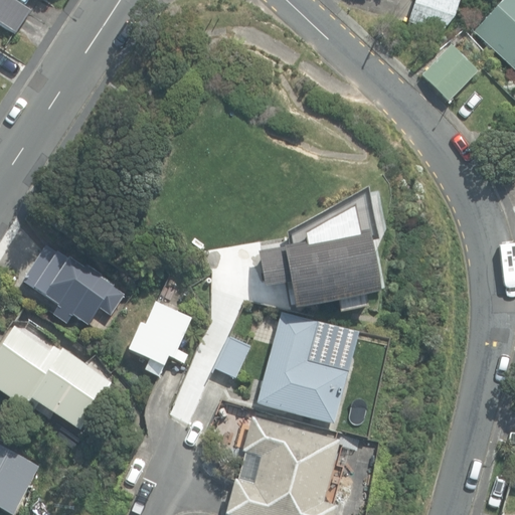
[(0,0),(0,25),(15,35),(31,11),(14,0),(0,0)]
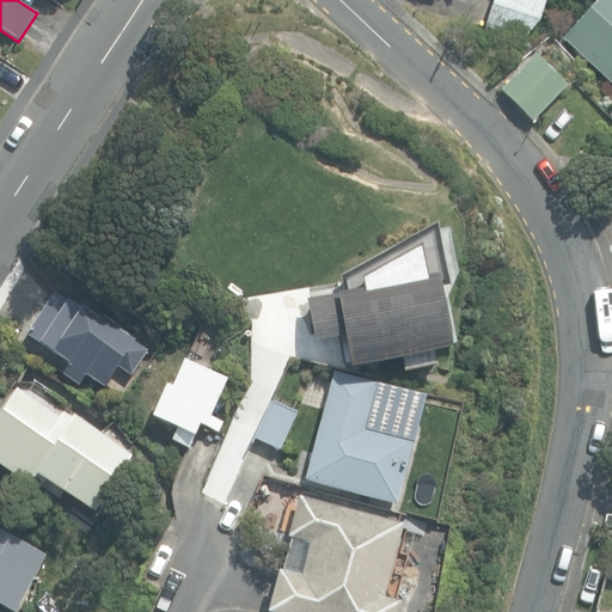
[(493,0),(485,26),(524,38),(539,22),(545,1),(542,0),(493,0)]
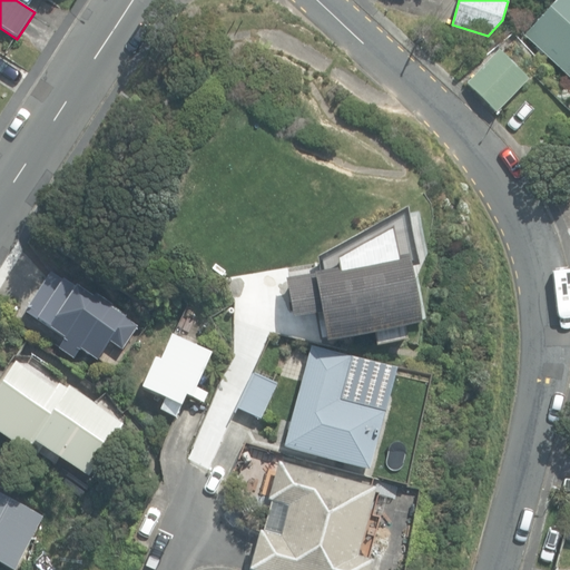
[(569,0),(557,0),(523,36),(569,79),(569,0)]
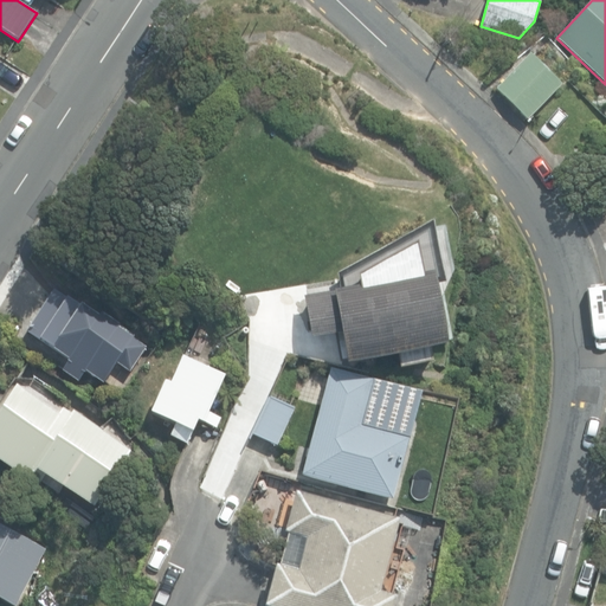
[(496,89),(528,121),(561,86),(529,55),(496,89)]
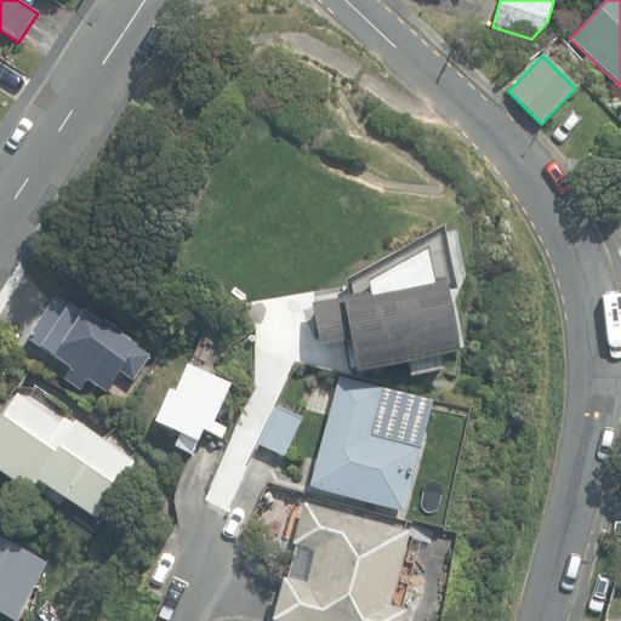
[(445,234),(444,227),(345,283),(347,298),(311,305),(315,348),(347,343),(352,375),(405,365),(408,380),(442,374),(439,359),(453,358),(453,353),(461,352),(453,305),(462,280),(455,232),(445,234)]
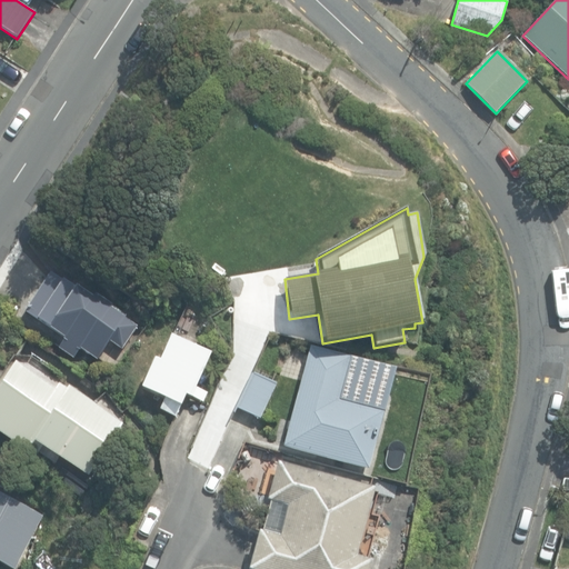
[(80,349),(98,360),(109,342),(121,350),(137,326),(125,318),(126,315),(111,306),(112,305),(96,293),(93,298),(80,289),(80,288),(52,270),(27,311),(66,337),(59,348),(75,358),(80,349)]
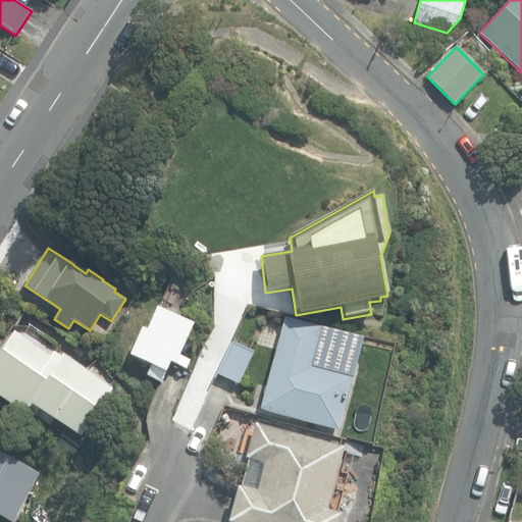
[(147,375),(162,381),(170,362),(175,364),(192,324),(157,310),(148,332),(143,329),(132,357),(151,365),(147,375)]
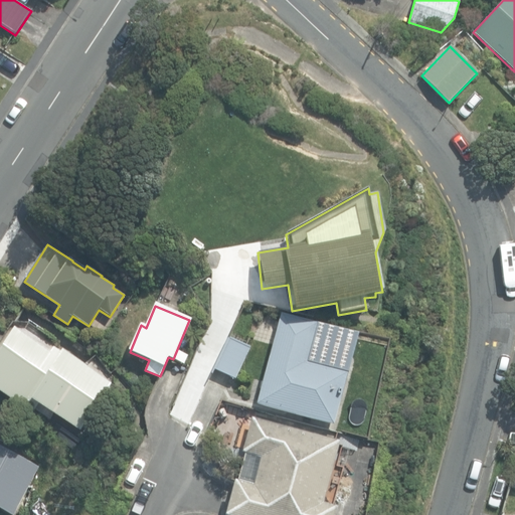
[(256,404),(334,424),(348,372),(308,361),(318,322),(282,312),(256,404)]
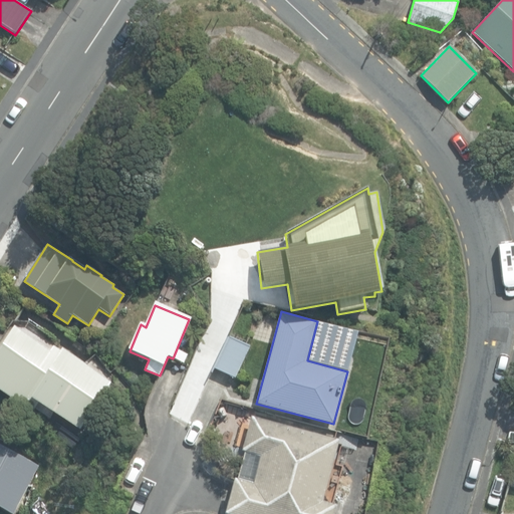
[(39,404),(79,430),(109,382),(54,346),(51,352),(14,328),(0,349),(0,392),(33,414),(39,404)]
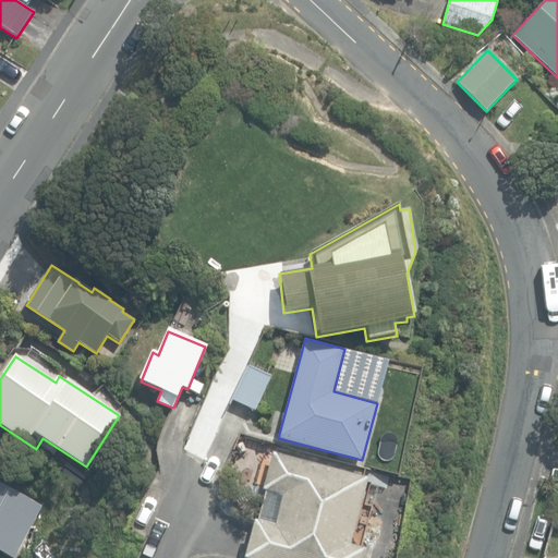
[(232,401),(255,411),(273,375),(249,364),(232,401)]
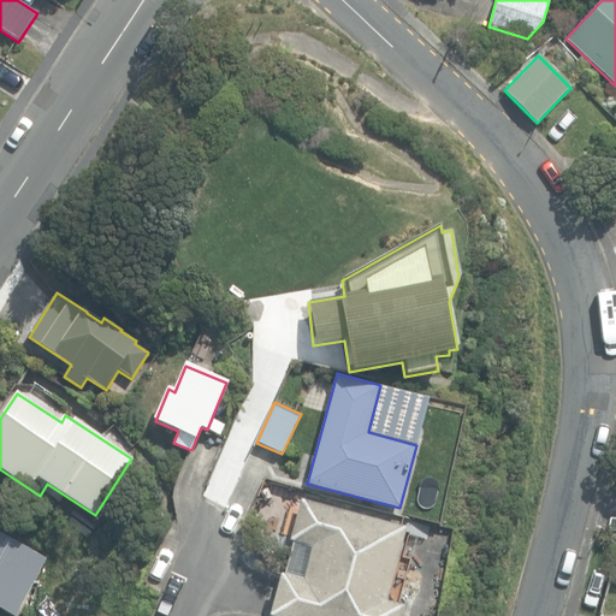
[(268,615),(400,615),(403,606),(386,603),(407,528),(301,499),(290,542),(312,548),(303,580),(280,574),(268,615)]
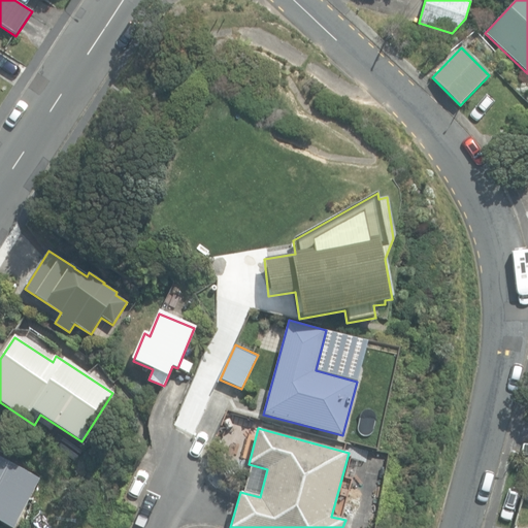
[(0,522),(11,527),(13,527),(39,479),(0,458),(0,522)]
